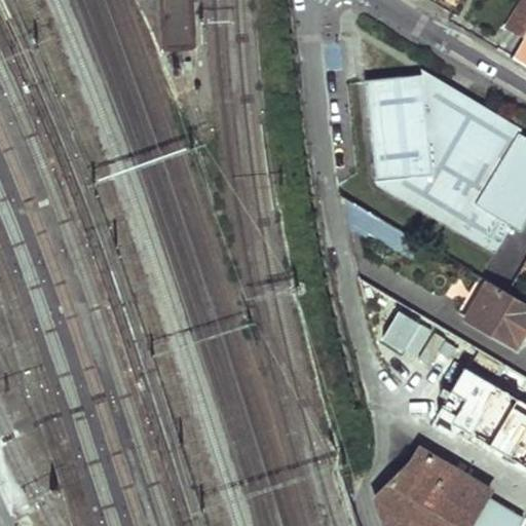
[(172,0),(177,45),(198,45),(195,0),(172,0)]
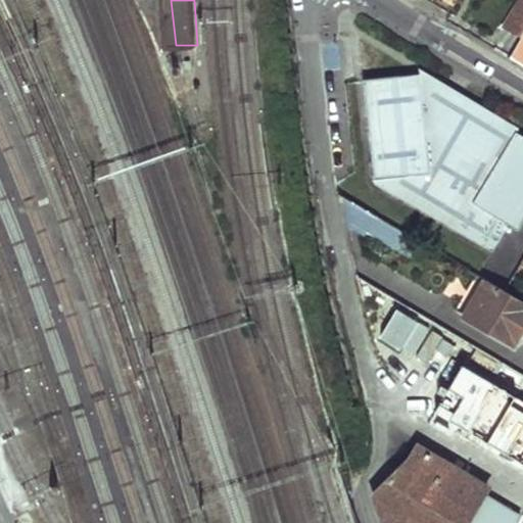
[(502,28),(520,39),(522,32),(522,9),(515,5),(502,28)]
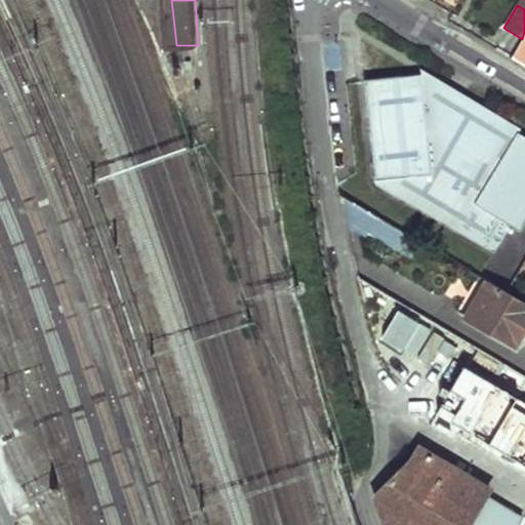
[(524,66),(524,32),(522,39),(511,58),(524,67),(524,66)]
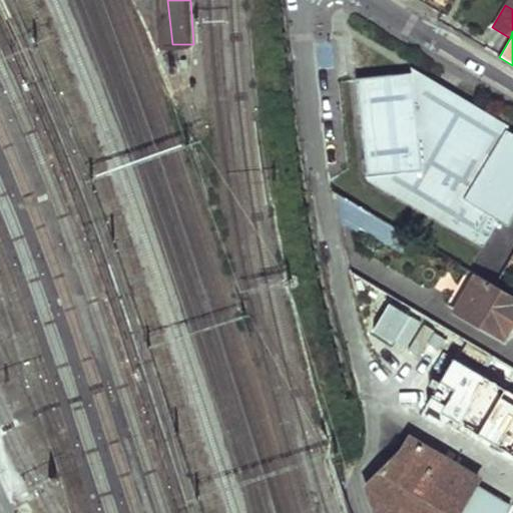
[(510,126),(412,67),(413,73),(416,100),(437,105),(438,98),(450,101),(449,107),(468,112),(469,107),(507,131),(510,126)]
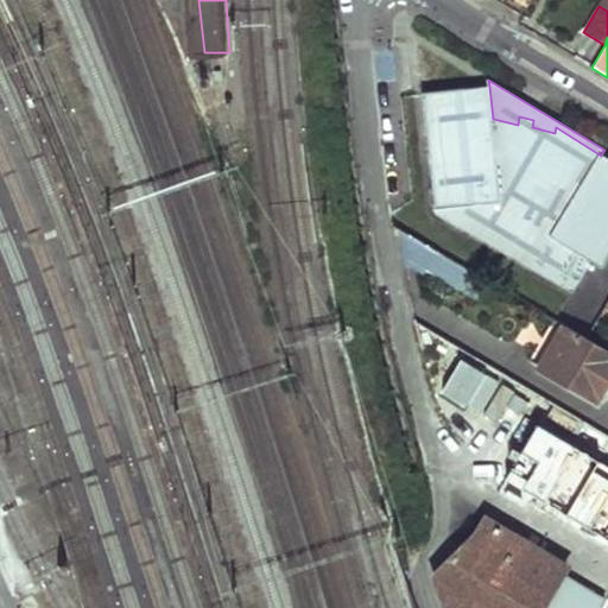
[(493,119),(489,87),(424,94),(437,209),(575,289),(591,261),(603,268),(607,259),(607,159),(601,156),(556,127),(555,133),(532,127),(533,120),(519,116),(518,125),(493,119)]
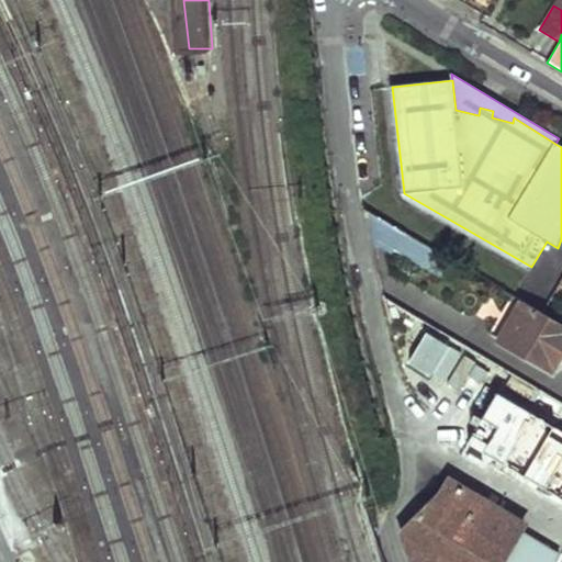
[(370,214),(373,239),(394,251),(405,233),(370,214)]
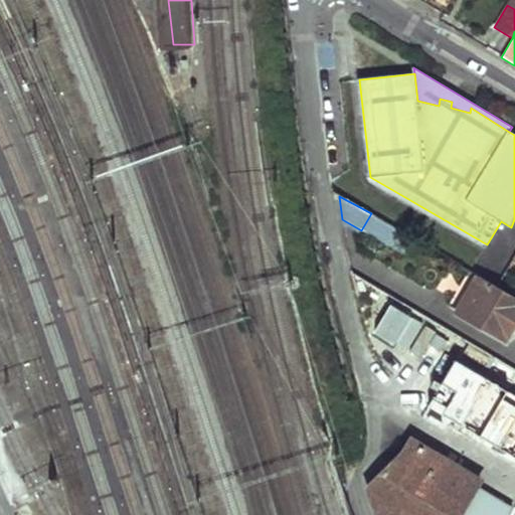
[(458,312),(506,341),(514,326),(514,296),(469,270),(465,280),(473,285),(458,312)]
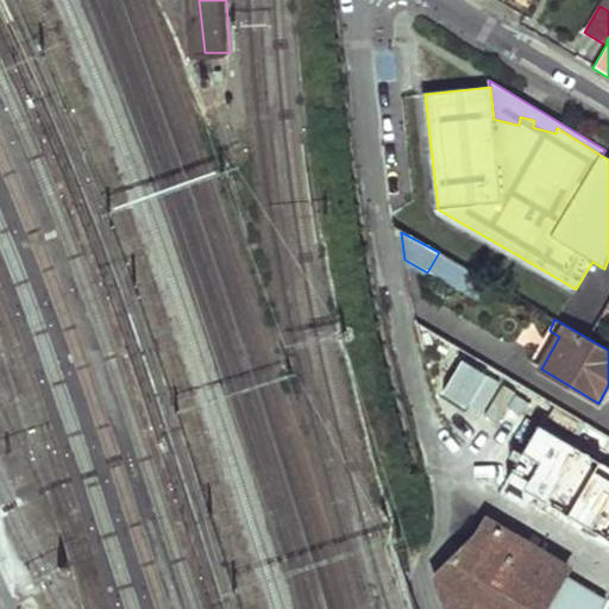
[(608,435),(415,322),(462,500),(560,557),(585,514),(608,527),(608,435)]
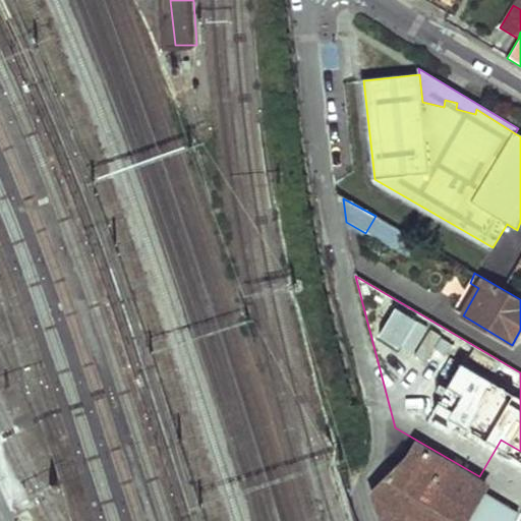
[(461,520),(477,495),(479,489),(411,451),(404,462),(372,494),(384,520),(461,520)]
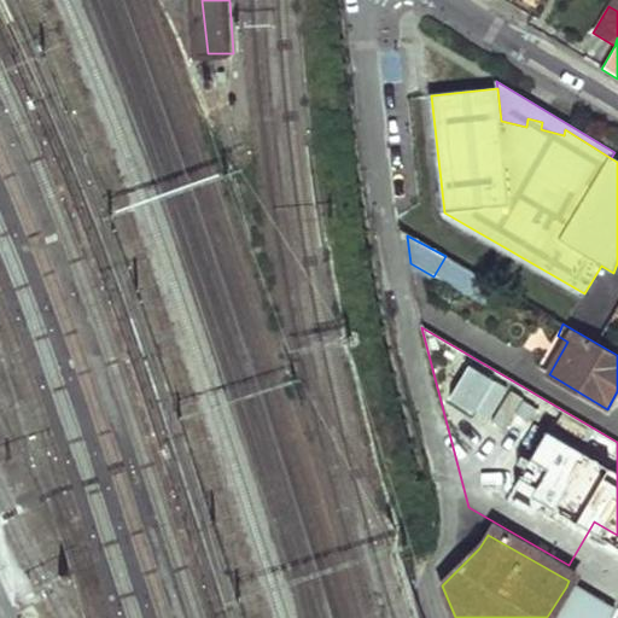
[(566,587),(547,617),(610,617),(613,614),(566,587)]
